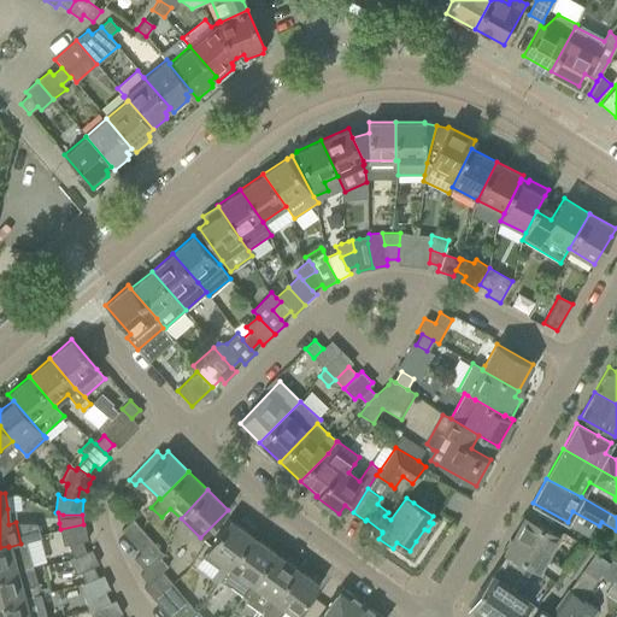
[(544,559),(554,541),(557,535),(524,517),(506,550),(528,560),(556,579),(564,568),(552,560),(551,563),(544,559)]
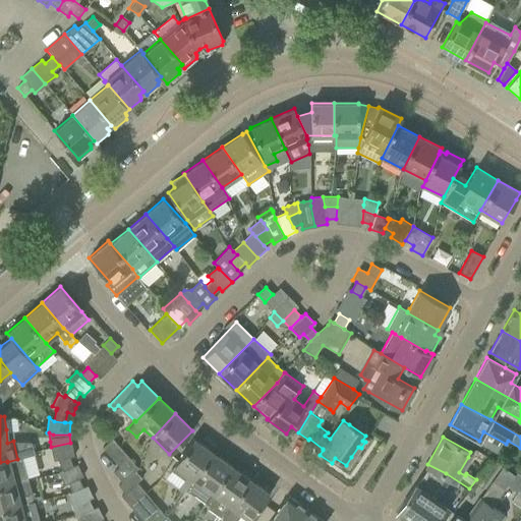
[(129,458),(112,439),(102,447),(119,467),(129,458)]
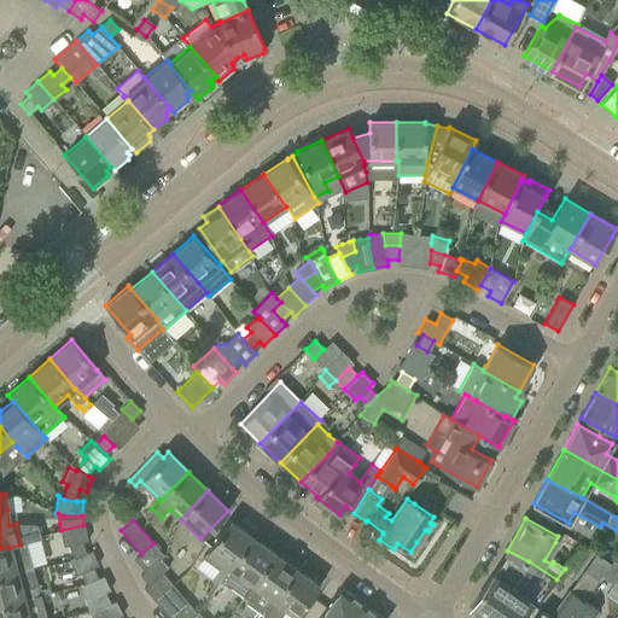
[(221,581),(248,542),(252,536),(229,520),(207,552),(203,558),(219,570),(211,581),(217,584),(221,581)]
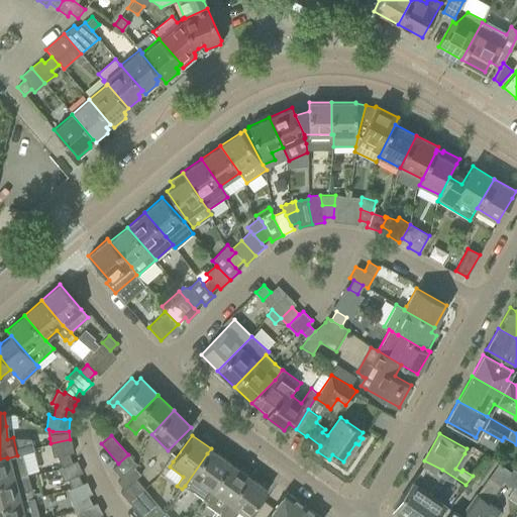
[(210,489),(229,462),(211,448),(207,453),(185,486),(193,492),(200,482),(210,489)]
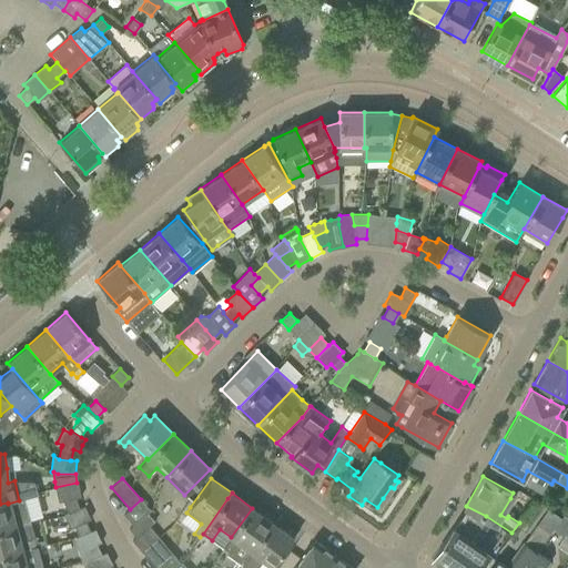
[(79,508),(74,498),(63,503),(68,513),(79,508)]
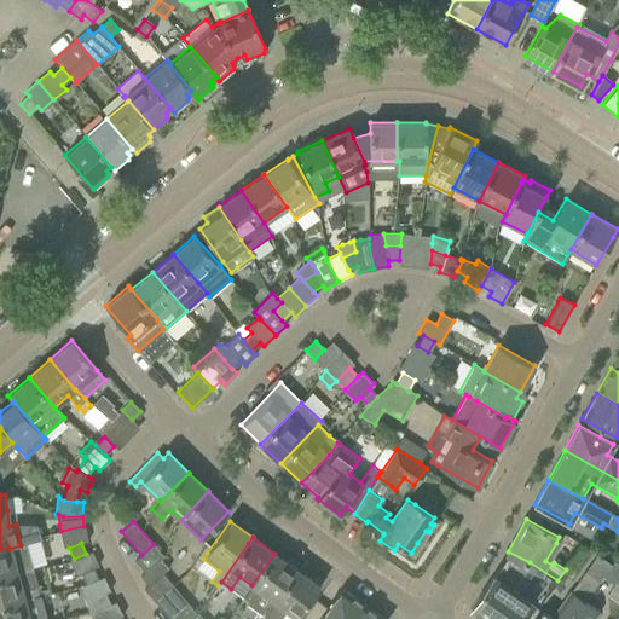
[(27,544),(21,545),(9,549),(9,548),(0,549),(0,577),(16,573),(34,568),(27,544)]
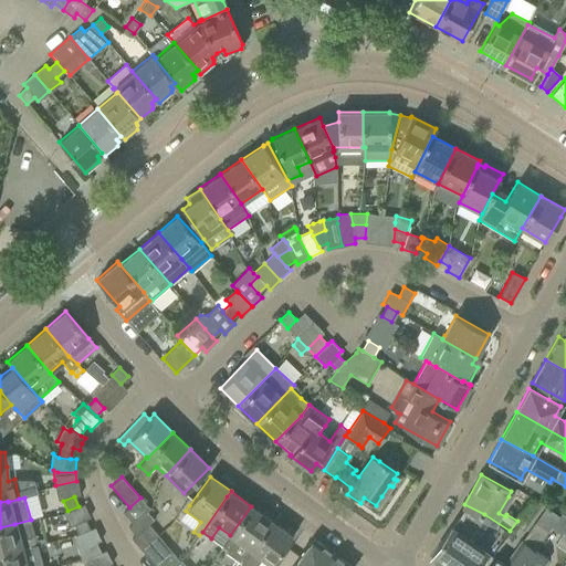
[(154,520),(147,512),(150,509),(140,498),(129,507),(123,512),(133,523),(137,520),(145,527),(148,524),(154,520)]
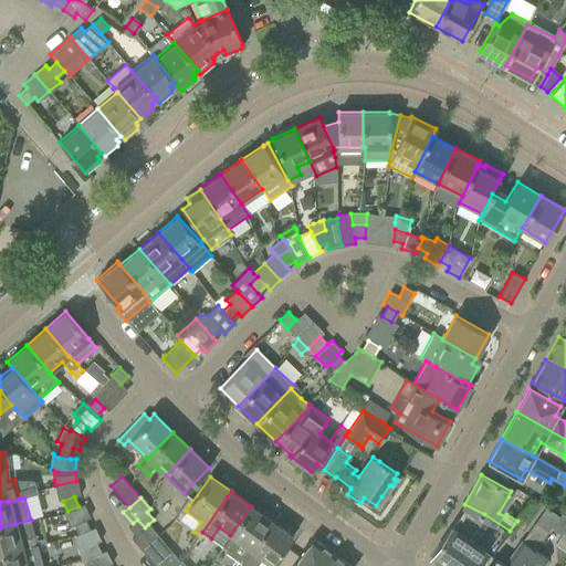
[(468,538),(484,514),(464,504),(464,505),(465,506),(430,556),(443,565),(477,565),(488,552),(468,538)]
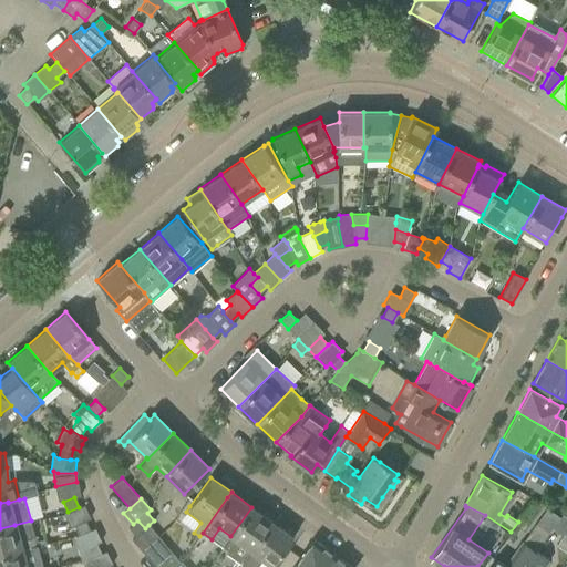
[(89,518),(83,506),(79,507),(68,512),(63,514),(70,528),(74,526),(85,521),(89,518)]
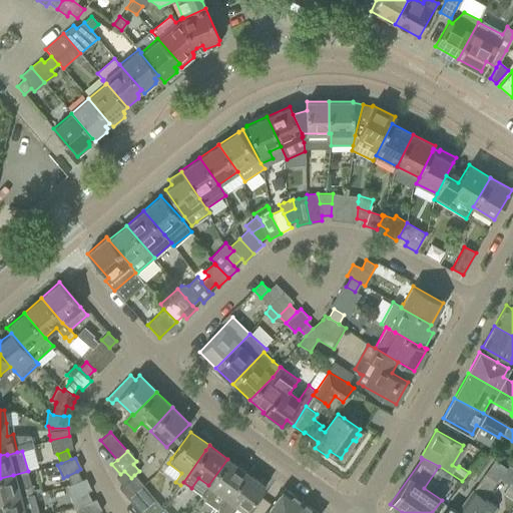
[(227,498),(246,472),(227,459),(208,485),(201,495),(206,499),(205,501),(218,510),(227,498)]
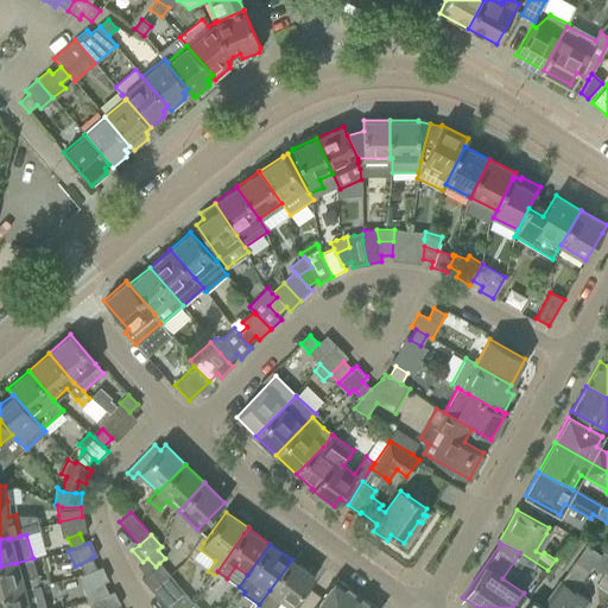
[(607,553),(603,551),(593,567),(605,574),(605,572),(607,571),(607,553)]
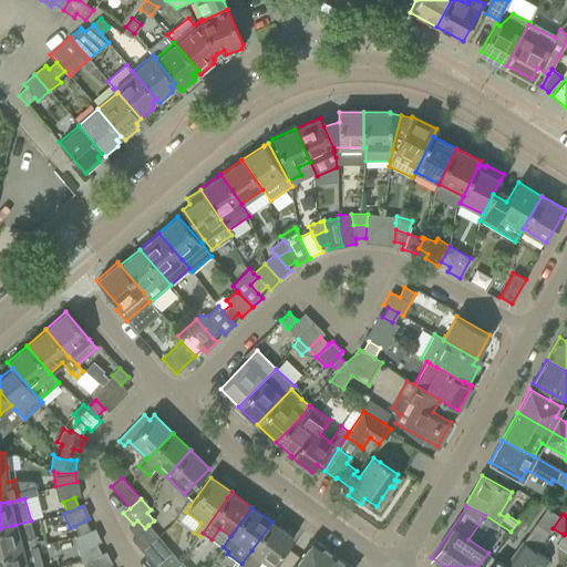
[(38,545),(31,521),(14,525),(0,528),(0,555),(21,549),(38,545)]
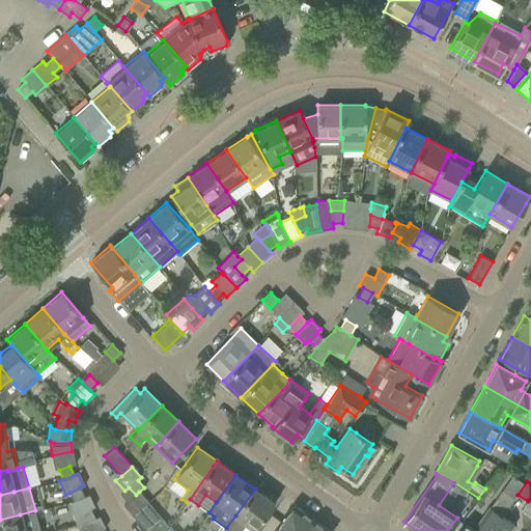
[(84,497),(80,487),(70,493),(74,502),(84,497)]
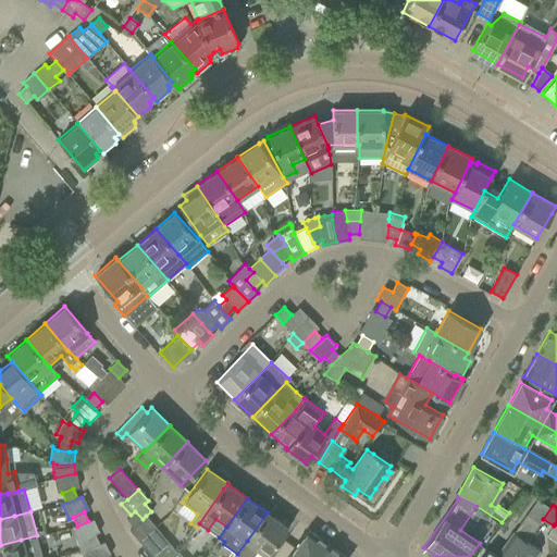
[(155,527),(146,516),(143,519),(135,511),(131,515),(126,519),(133,527),(130,530),(138,541),(155,527)]
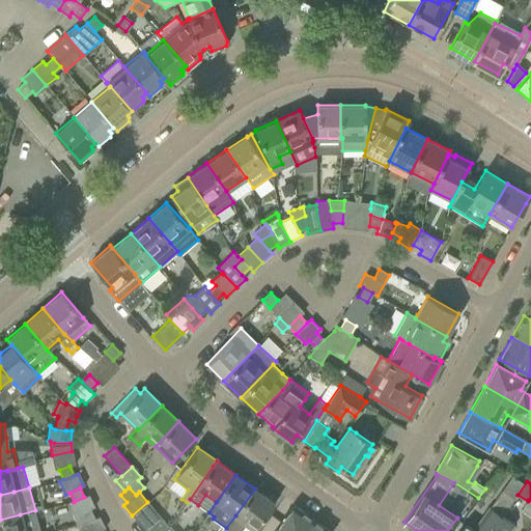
[(275,503),(255,488),(235,515),(226,528),(224,530),(256,530),(253,529),(262,520),(275,503)]
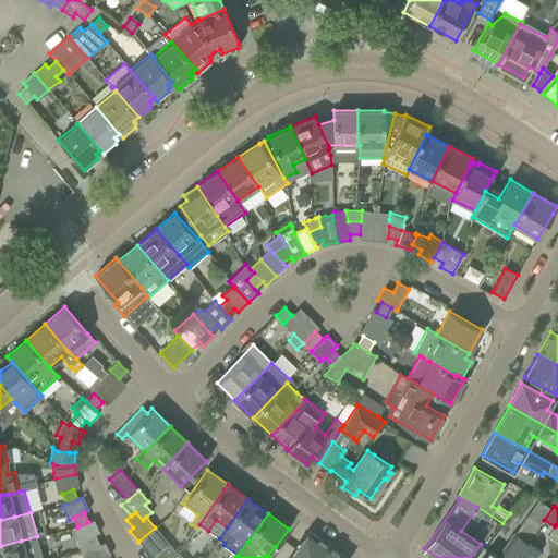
[(514,557),(528,541),(540,523),(528,514),(514,532),(497,556),(488,550),(483,557),(514,557)]
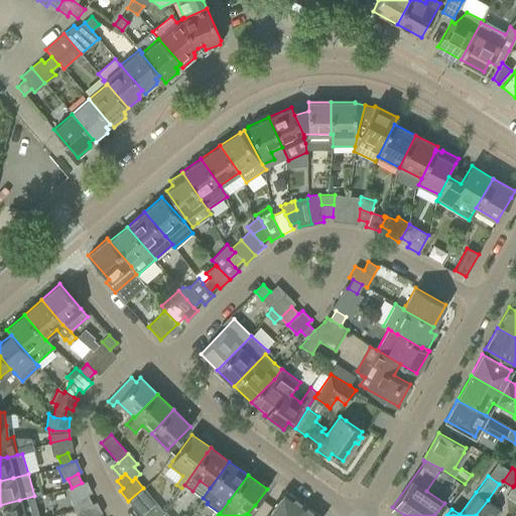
[(165,511),(143,488),(128,501),(137,511),(141,508),(147,515),(159,515),(164,512),(165,511)]
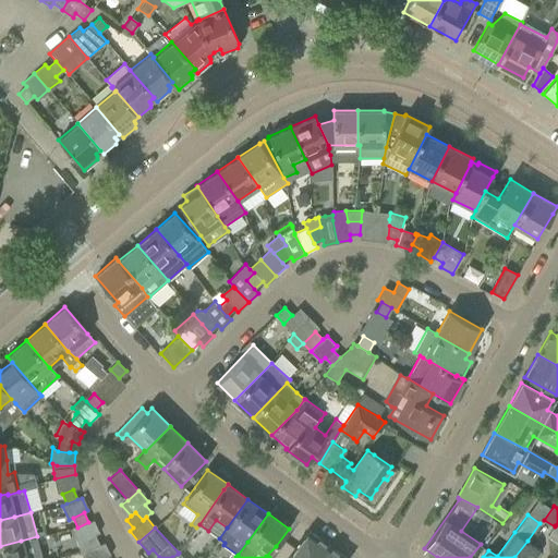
[(318,557),(328,545),(308,531),(288,557),(318,557)]
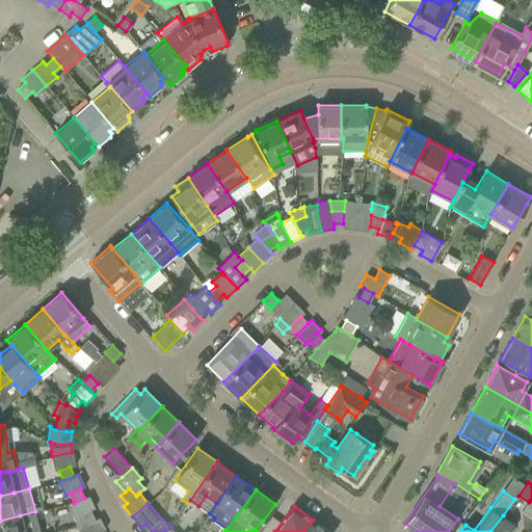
[(95,520),(90,510),(80,515),(84,525),(95,520)]
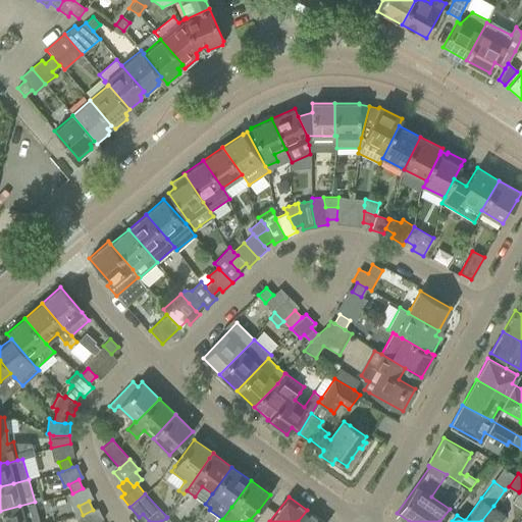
[(40,521),(35,502),(19,506),(0,511),(0,521),(40,521)]
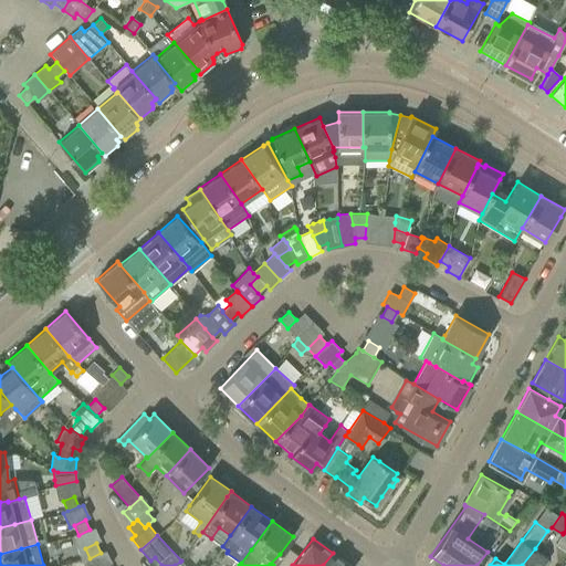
[(540,565),(547,557),(535,548),(522,565),(540,565)]
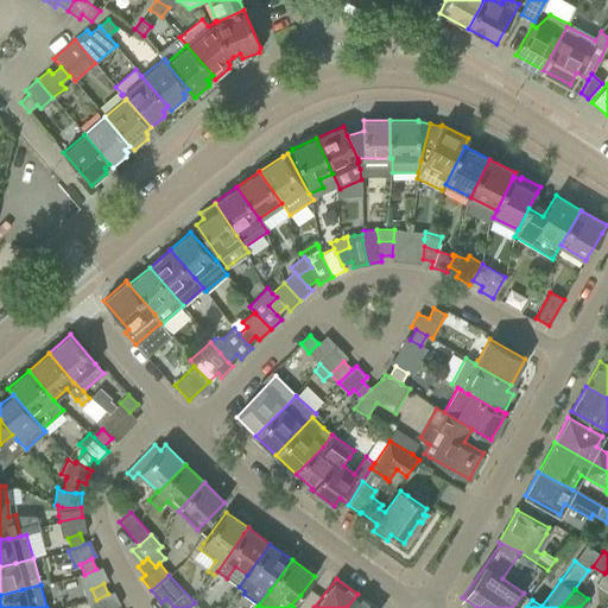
[(115,607),(120,605),(114,591),(108,594),(96,600),(92,602),(95,607),(115,607)]
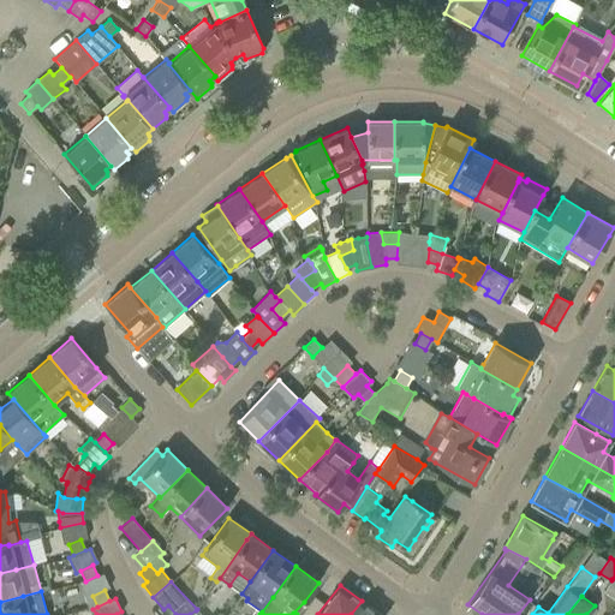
[(381,614),(362,601),(351,614),(381,614)]
